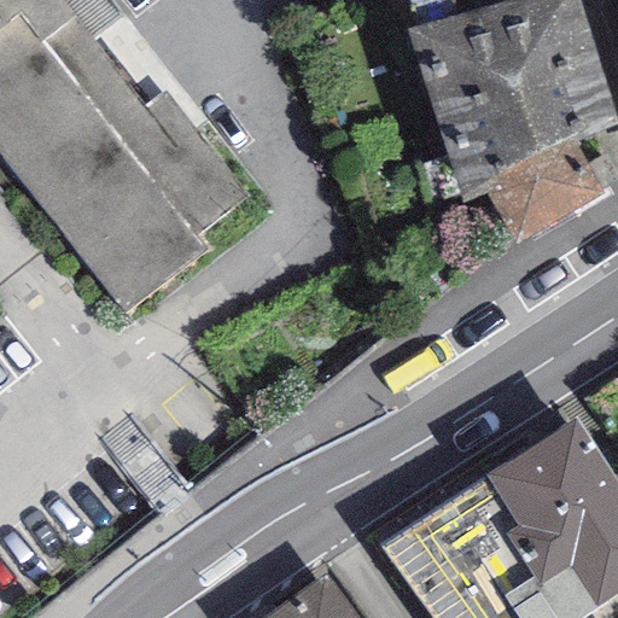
[(0,0),(0,155),(123,313),(209,250),(197,234),(244,196),(162,92),(143,106),(63,0),(0,0)]
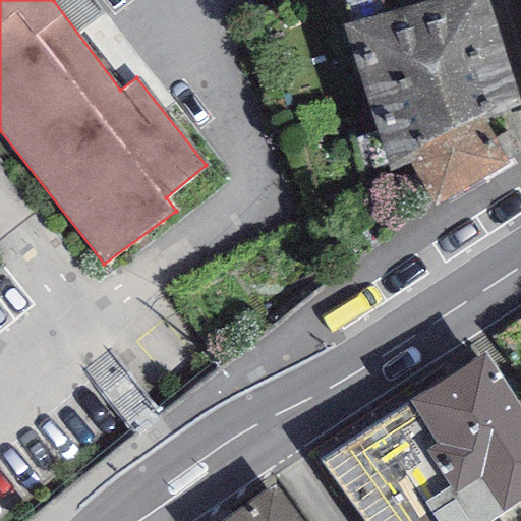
[(388,172),(406,163),(481,117),(519,104),(485,0),(437,0),(342,24),(388,172)]
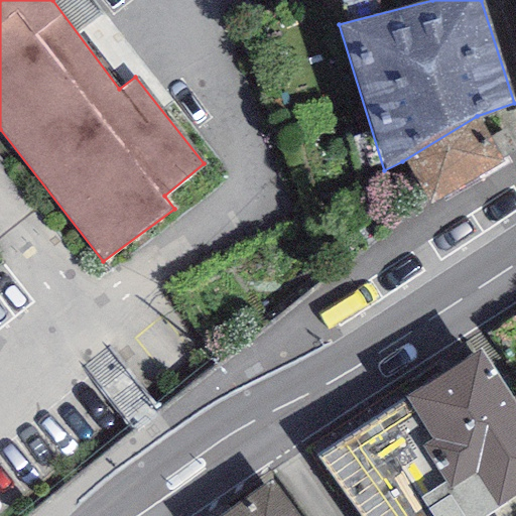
[(504,158),(477,116),(402,161),(429,205),(504,158)]
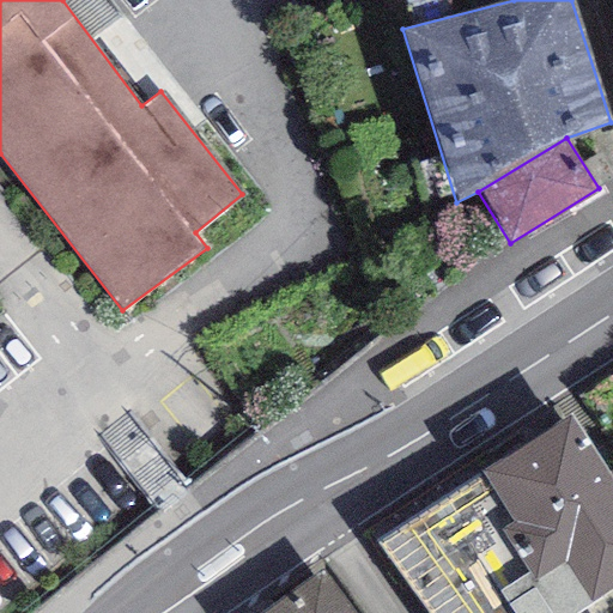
[(612,590),(612,481),(571,413),(376,541),(428,612),(586,612),(584,611),(612,590)]
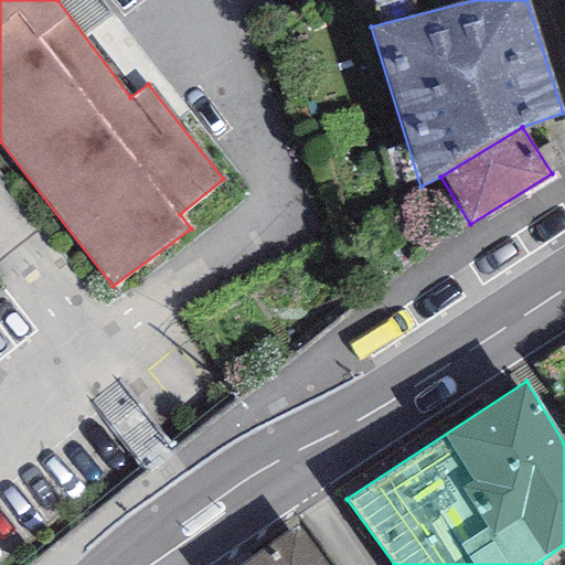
[(306,564),(287,539),(248,564),(306,564)]
